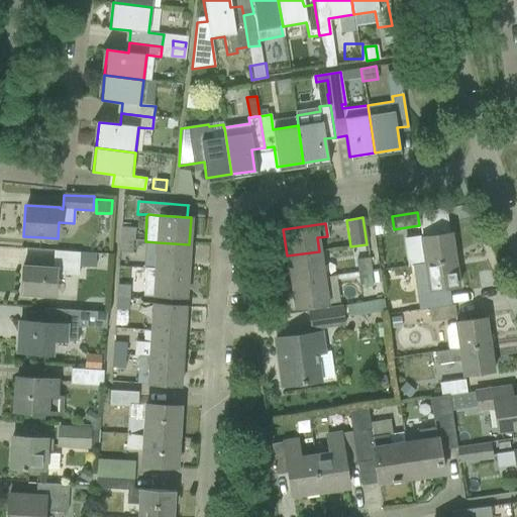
[(120,227),(120,240),(133,240),(134,228),(120,227)]
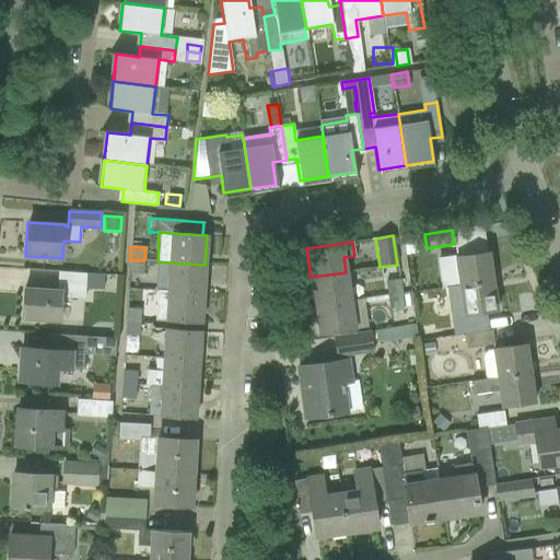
[(455,257),(450,258),(443,261),(442,267),(444,288),(458,286),(458,287),(492,281),(489,252),(455,257)]
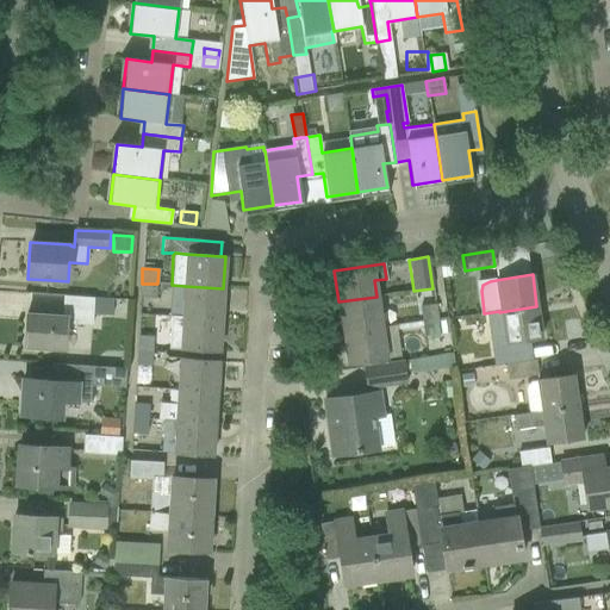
[(156,299),(157,284),(142,284),(141,298),(156,299)]
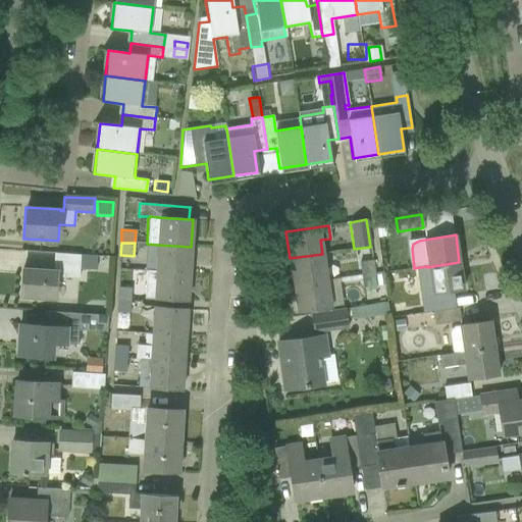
[(401,243),(398,261),(409,263),(412,245),(401,243)]
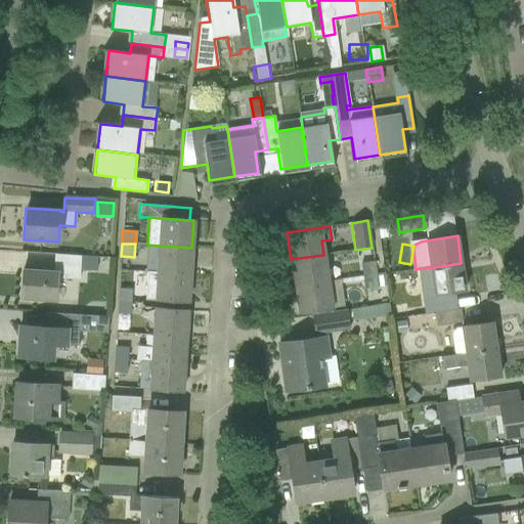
[(159,246),(158,272),(189,274),(191,248),(159,246)]
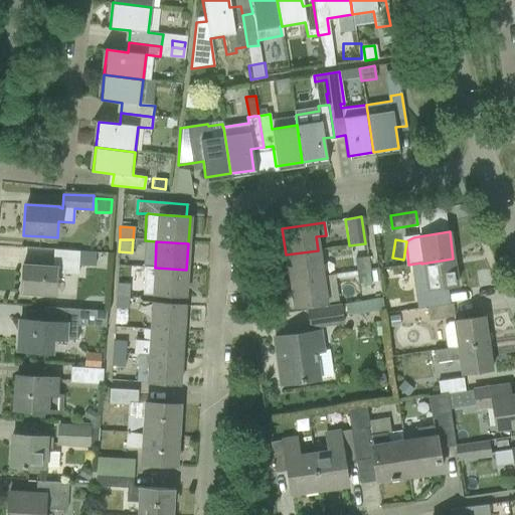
[(20,293),(40,295),(56,296),(57,274),(77,276),(78,267),(94,268),(95,252),(53,249),(52,267),(22,265),(20,293)]
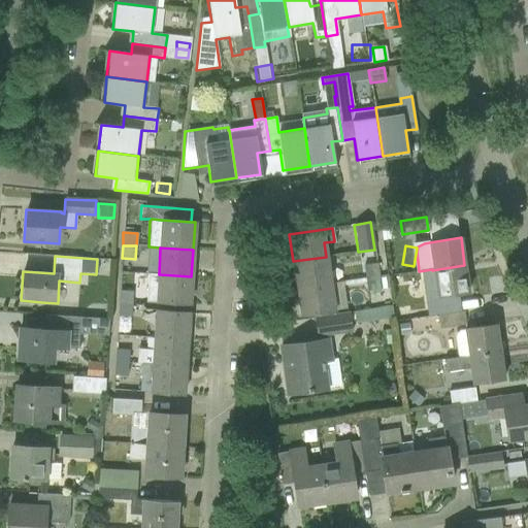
[(326,257),(293,261),(297,289),(330,285),(326,257)]
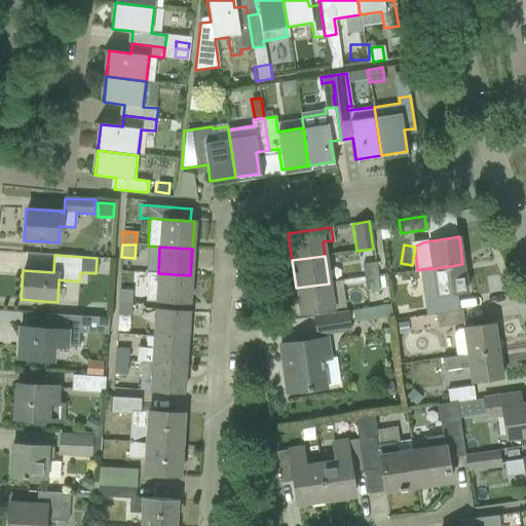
[(375,263),(361,265),(363,278),(377,276),(375,263)]
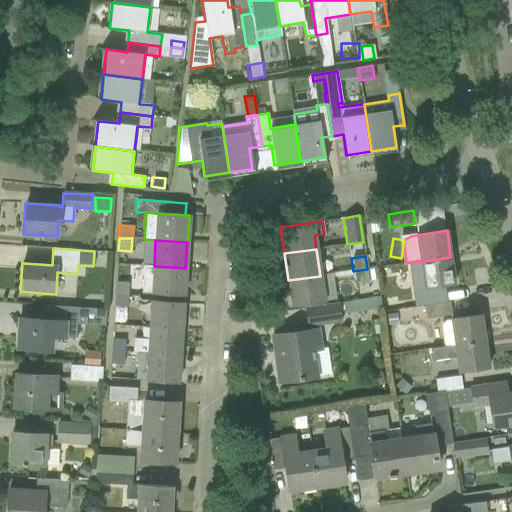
[(450,257),(419,262),(409,263),(411,277),(421,276),(423,288),(454,283),(450,257)]
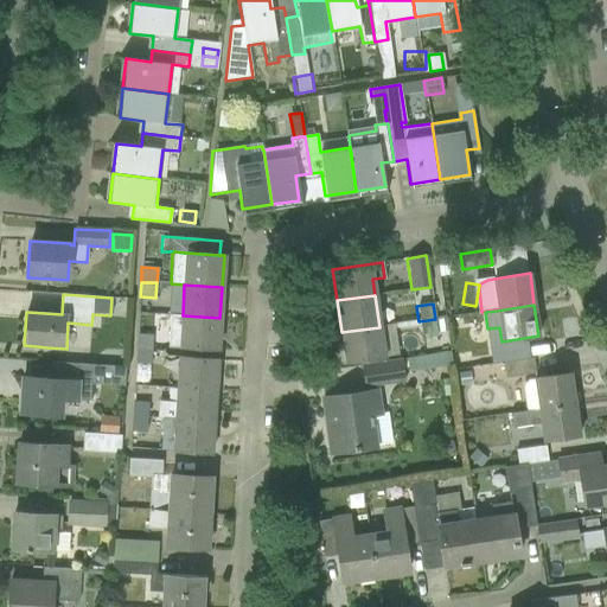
[(138,312),(134,330),(147,332),(151,313),(138,312)]
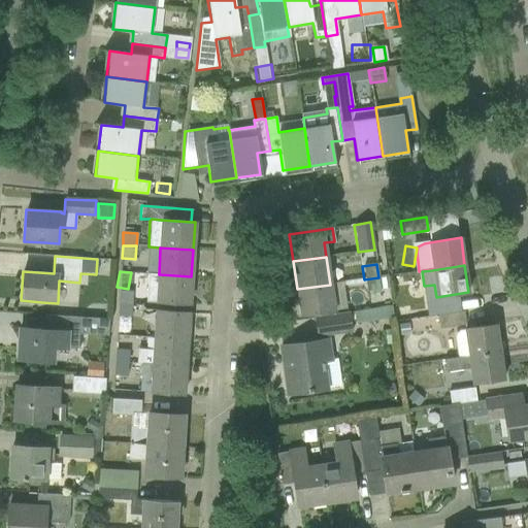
[(191,276),(159,274),(147,273),(145,301),(190,304),(191,276)]
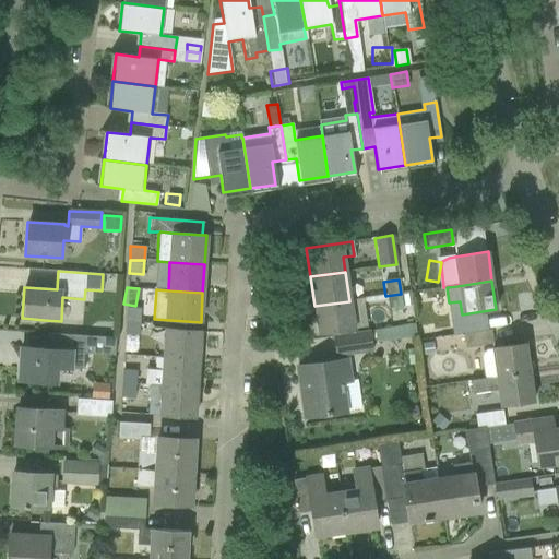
[(401,294),(385,296),(387,308),(402,306),(401,294)]
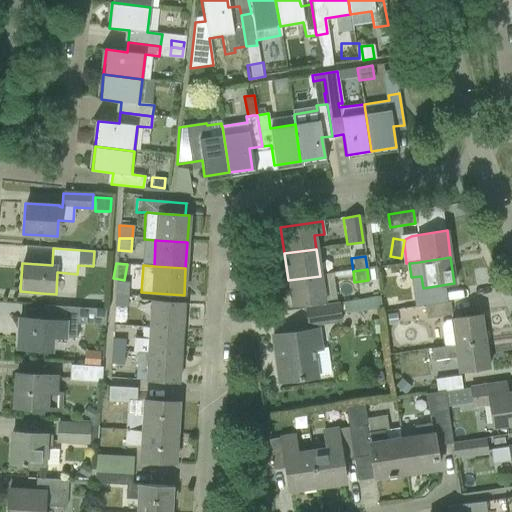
[(320,276),(288,280),(292,306),(324,301),(320,276)]
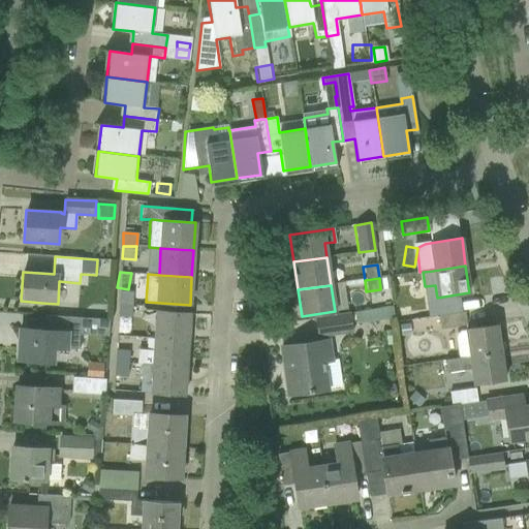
[(120,291),(119,304),(126,304),(132,305),(133,291),(120,291)]
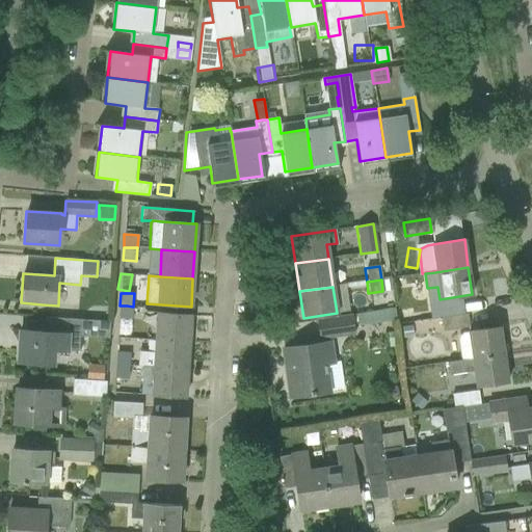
[(132,319),(133,307),(127,306),(120,306),(120,319),(132,319)]
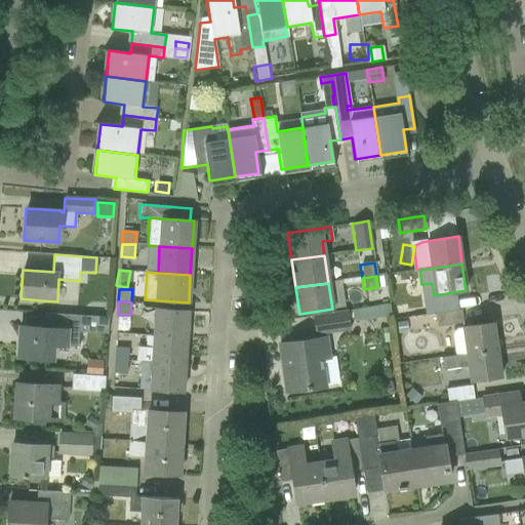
[(390,315),(388,305),(371,307),(372,318),(390,315)]
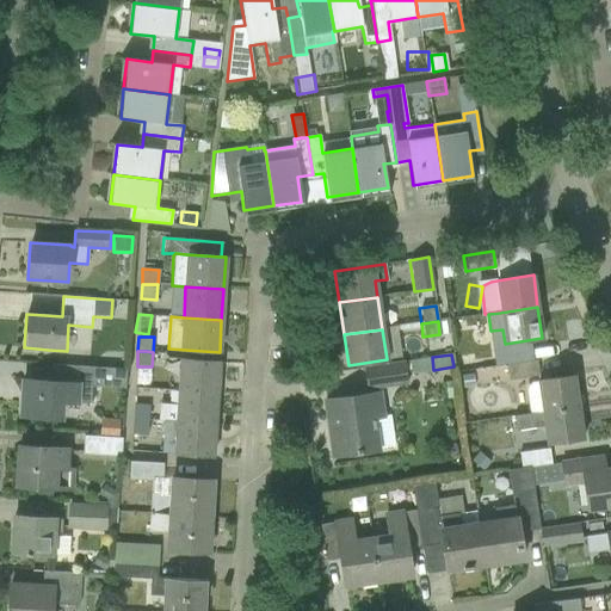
[(180,358),(178,392),(216,394),(218,362),(180,358)]
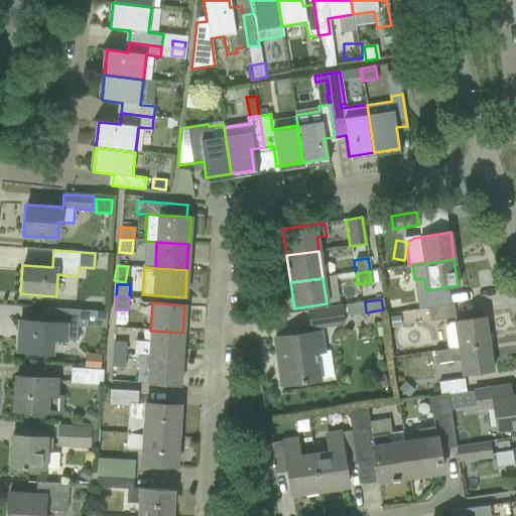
[(343,325),(340,304),(304,309),(308,330),(343,325)]
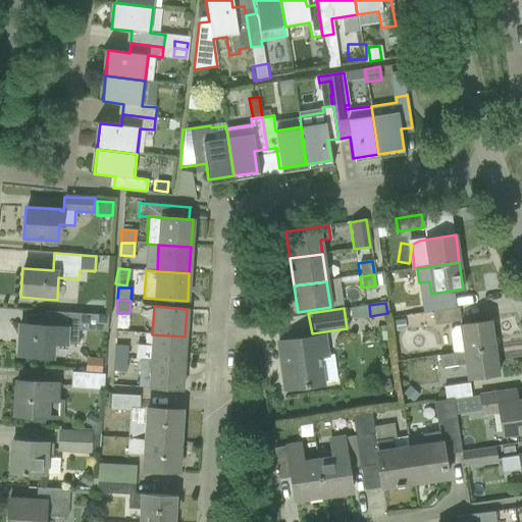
[(460,320),(458,308),(432,311),(434,324),(460,320)]
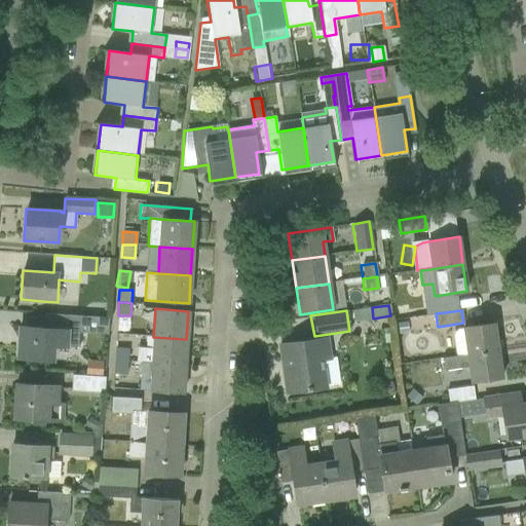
[(16,358),(37,360),(53,360),(54,345),(78,347),(79,332),(107,334),(107,317),(44,313),(43,329),(19,327),(16,358)]
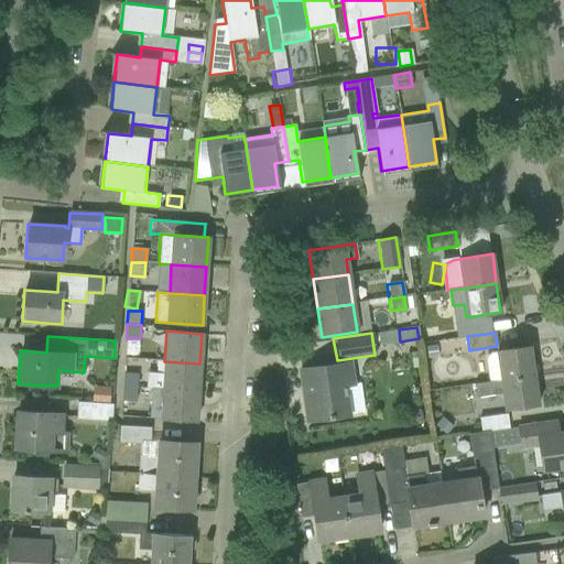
[(435,346),(425,347),(426,358),(437,357),(435,346)]
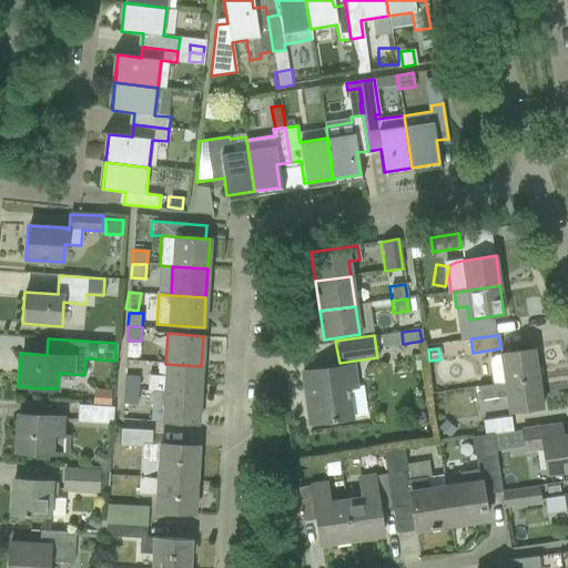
[(488,362),(492,385),(538,378),(534,348),(499,354),(500,355),(492,356),(488,362)]
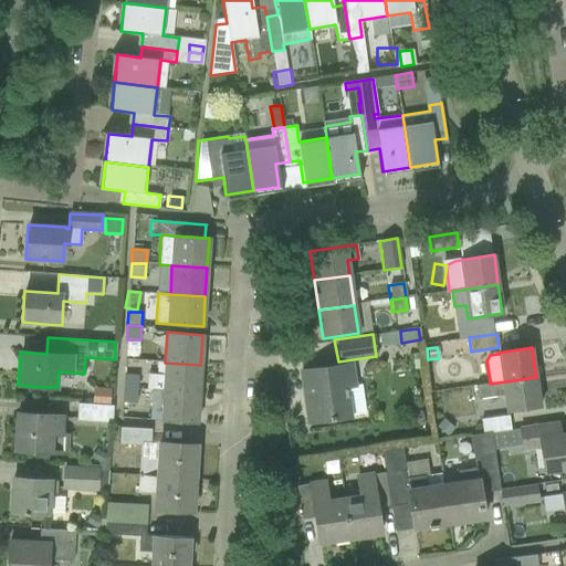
[(417,353),(409,354),(411,369),(419,368),(417,353)]
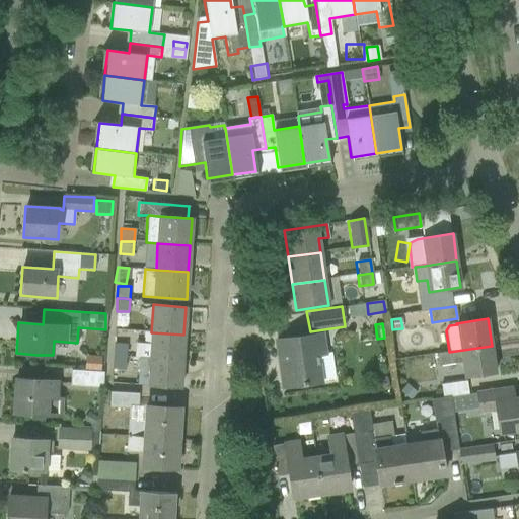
[(134,358),(139,358),(182,361),(183,335),(151,332),(150,345),(135,344),(134,358)]
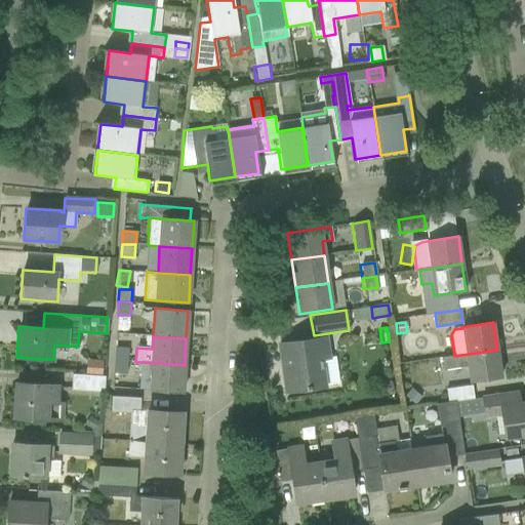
[(326,336),(298,340),(279,344),(281,360),(285,359),(286,368),(282,368),(286,393),(306,390),(325,387),(323,368),(321,368),(320,361),(330,360),(326,336)]
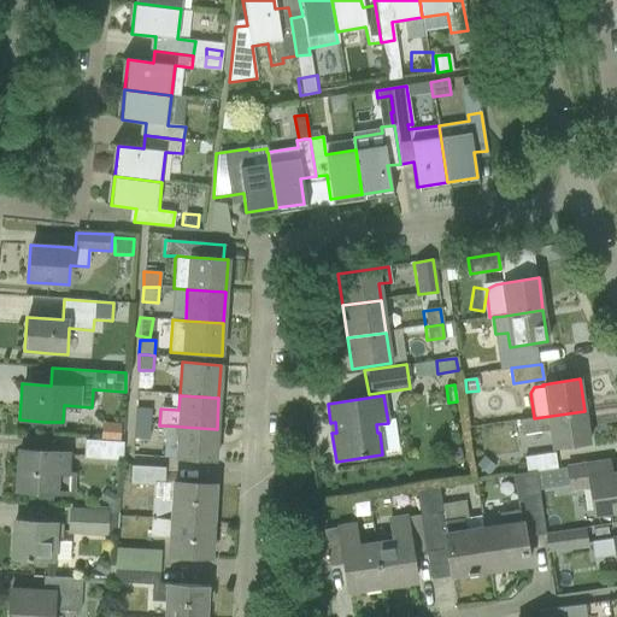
[(136,407),(135,423),(150,424),(151,409),(136,407)]
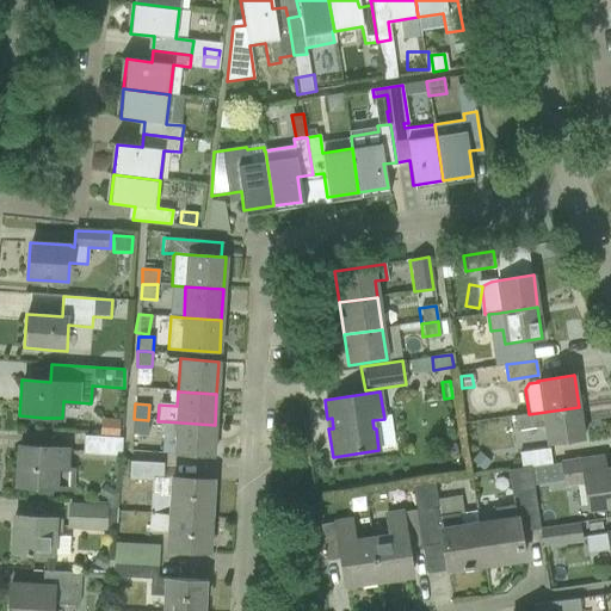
[(529,414),(512,417),(513,431),(544,427),(547,444),(582,438),(579,407),(529,414)]
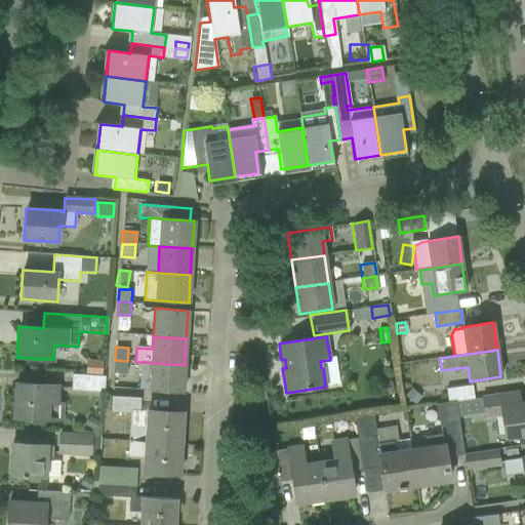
[(85,360),(84,374),(101,375),(102,361),(85,360)]
